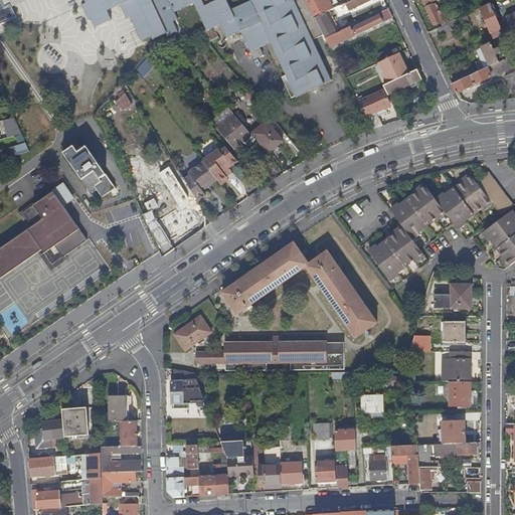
[(207,30),(200,33),(208,42),(226,34),(233,31),(234,34),(241,31),(251,51),(261,47),(267,44),(272,42),(274,47),(269,49),(277,65),(282,63),(287,74),(282,75),(293,97),(297,95),(297,97),(332,79),(319,52),(330,47),(326,39),(325,38),(315,18),(305,0),(260,0),(262,4),(248,10),(245,2),(243,0),(83,0),(86,3),(82,5),(89,19),(91,19),(94,25),(97,24),(98,26),(112,20),(108,11),(120,5),(127,18),(131,17),(140,37),(144,35),(145,39),(152,36),(154,39),(168,33),(169,36),(178,32),(174,21),(172,18),(177,16),(175,12),(195,3),(207,30)]
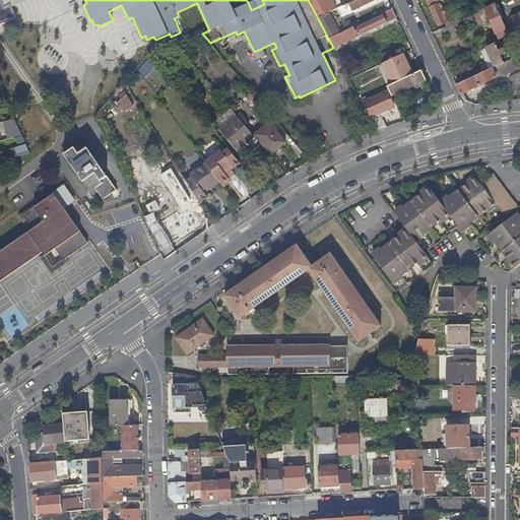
[(264,4),(262,0),(251,0),(248,2),(251,10),(264,4)]
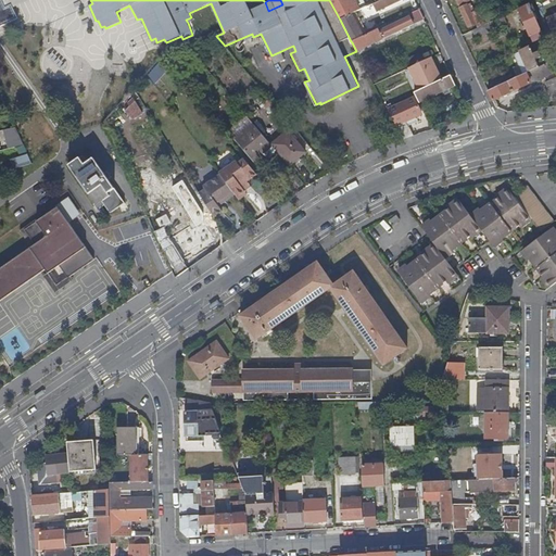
[(329,0),(340,20),(356,12),(367,7),(363,0),(329,0)]
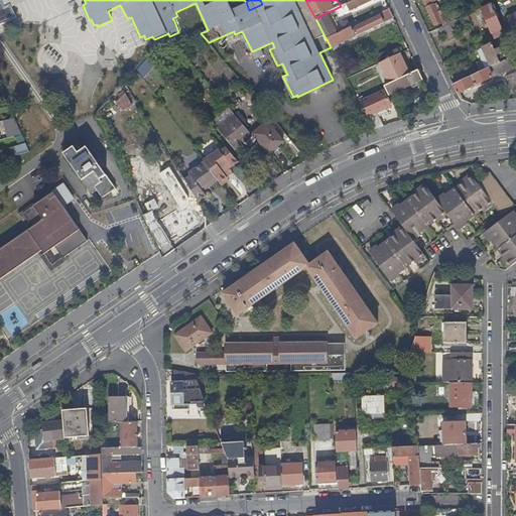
[(356,0),(348,4),(351,11),(373,0),(356,0)]
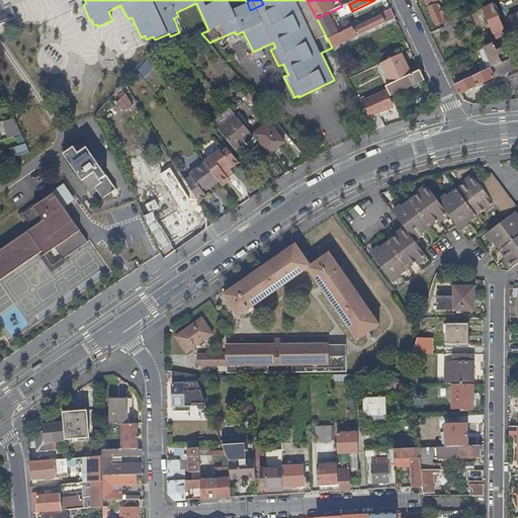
[(444,23),(446,26),(455,22),(452,17),(450,18),(446,12),(443,13),(439,3),(437,4),(436,4),(429,7),(437,26),(444,23)]
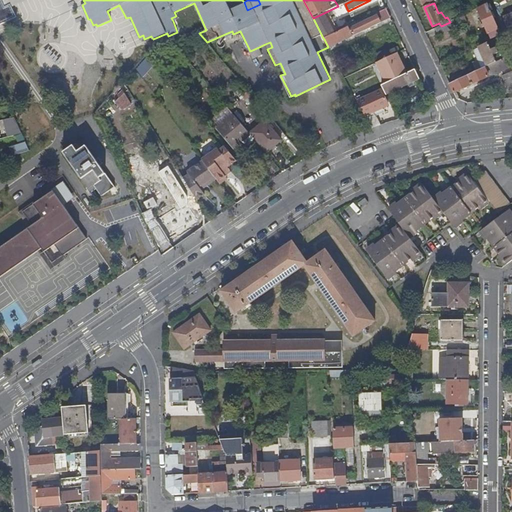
[(501,35),(488,3),(477,8),(491,39),(494,38),(501,35)]
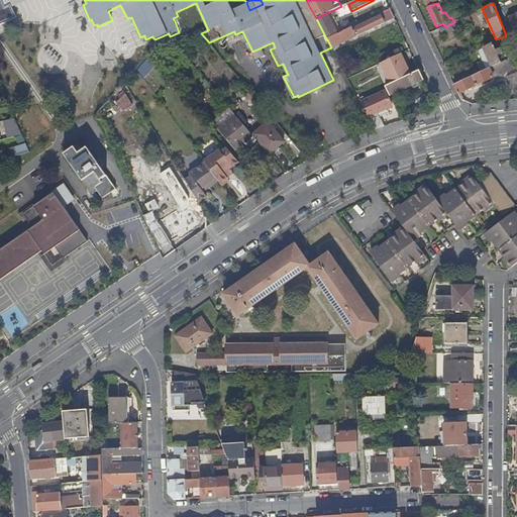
[(331,47),(395,18),(390,8),(351,26),(351,27),(327,39),(331,47)]
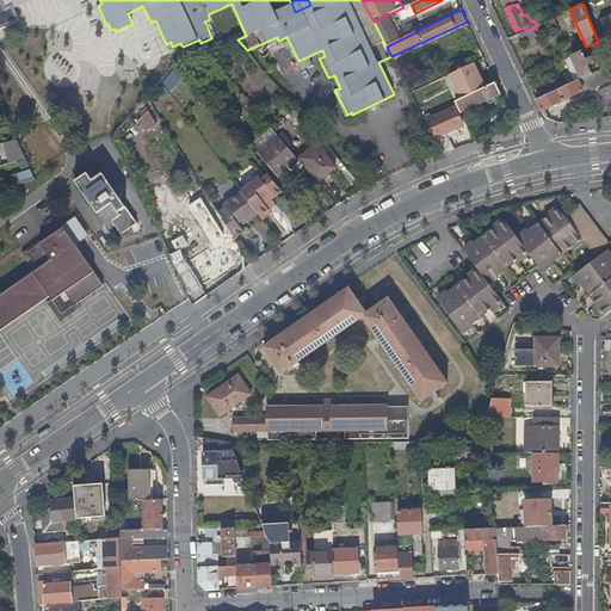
[(386,45),(403,37),(392,13),(374,22),(386,45)]
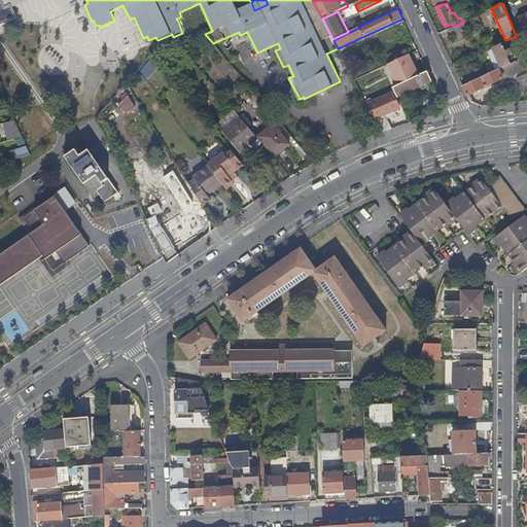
[(454,27),(449,29),(452,34),(480,21),(477,15),(469,20),(463,23),(454,27)]
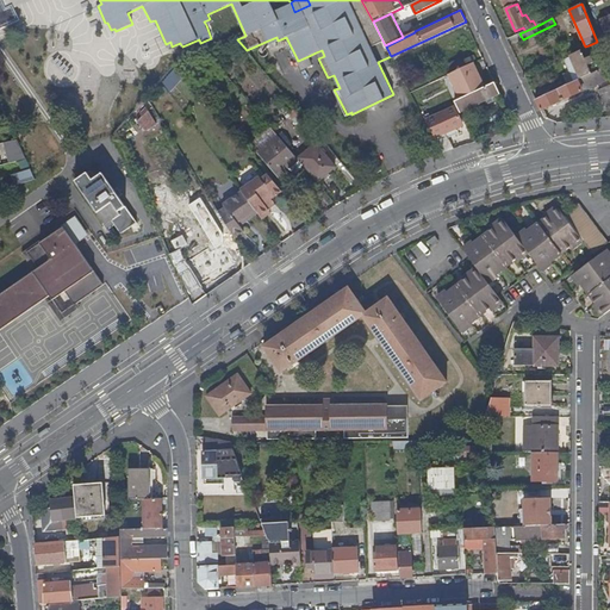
[(601,49),(597,42),(589,45),(592,53),(601,49)]
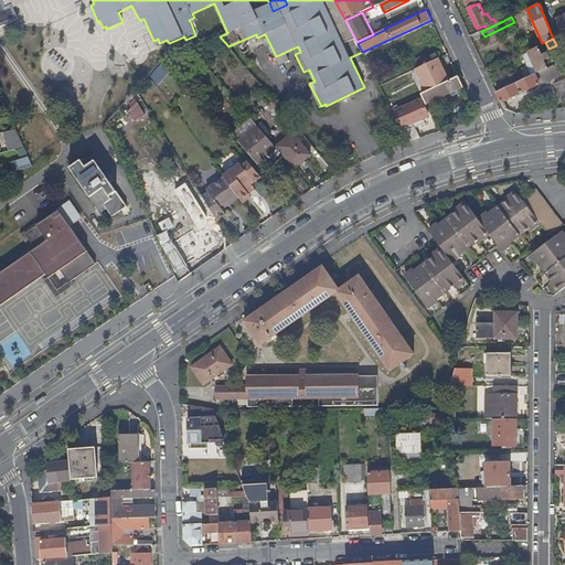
[(529,53),(537,73),(553,66),(543,45),(529,53)]
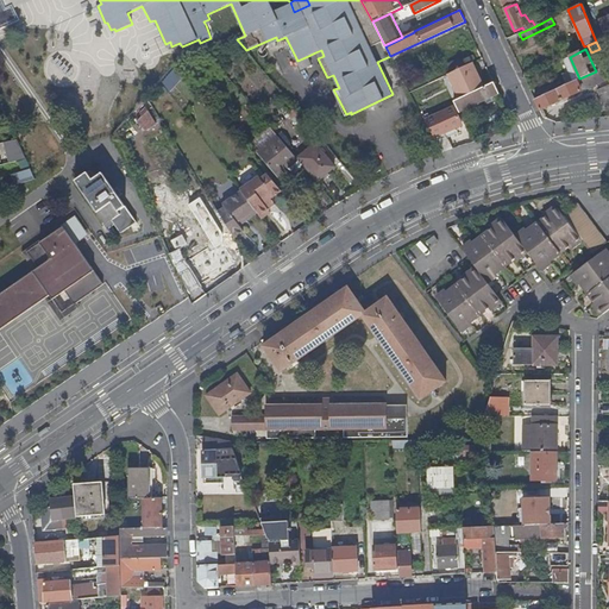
[(308,56),(297,61),(302,70),(313,66),(308,56)]
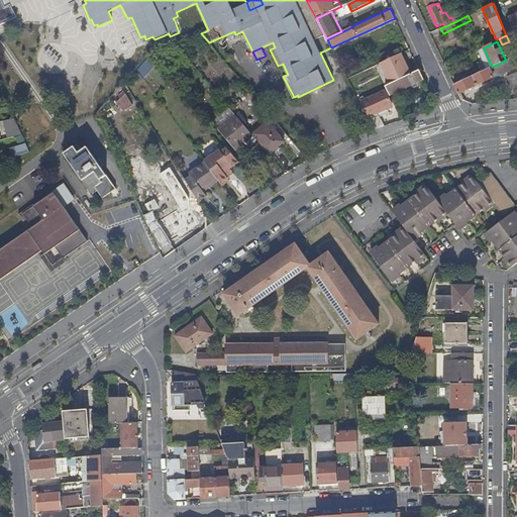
[(384,62),(395,57),(392,49),(381,55),(384,62)]
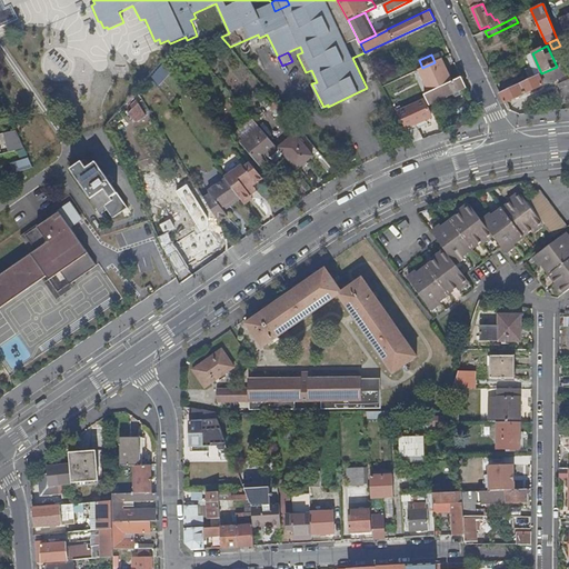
[(198,63),(192,57),(185,65),(190,70),(198,63)]
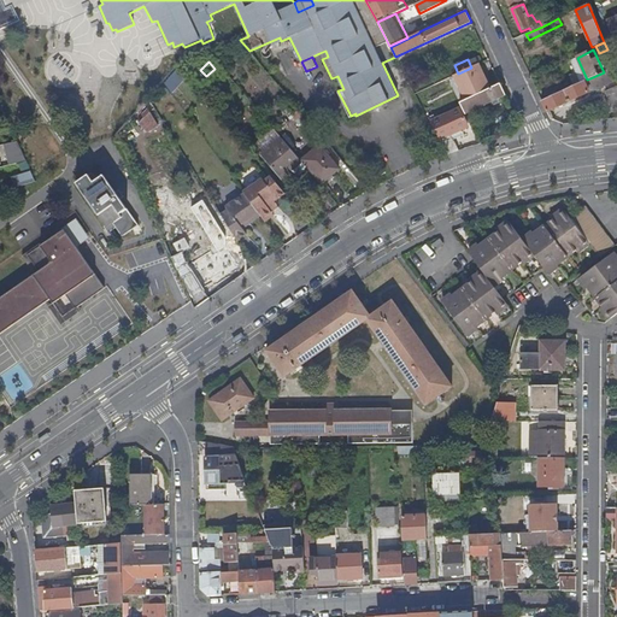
[(468,100),(491,89),(477,64),(471,68),(458,74),(456,75),(462,86),(468,100)]
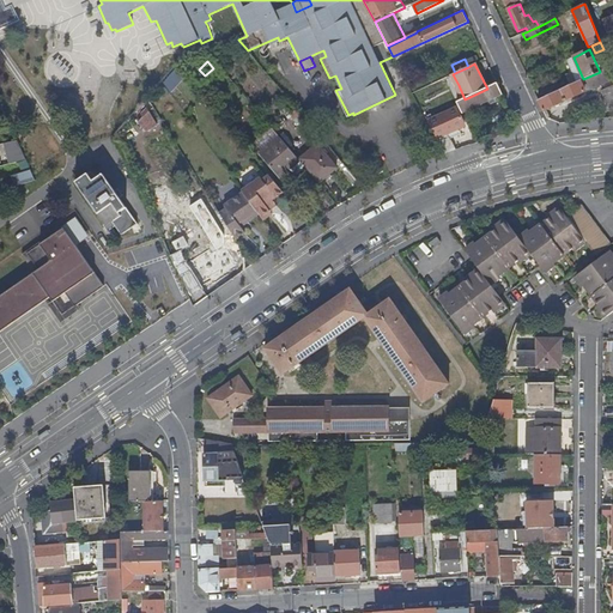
[(539,101),(544,111),(612,78),(612,73),(611,67),(600,72),(583,79),(539,101)]
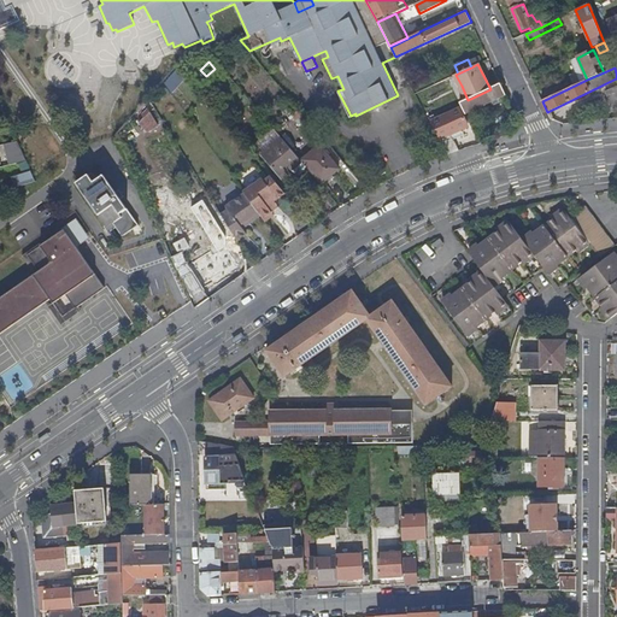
[(457,88),(462,86),(456,75),(451,77),(457,88)]
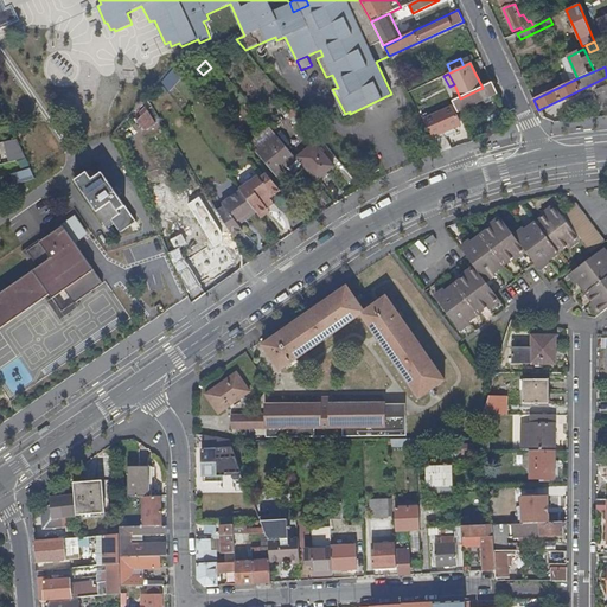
[(458,112),(497,93),(492,82),(483,88),(460,98),(453,101),(454,106),(458,112)]
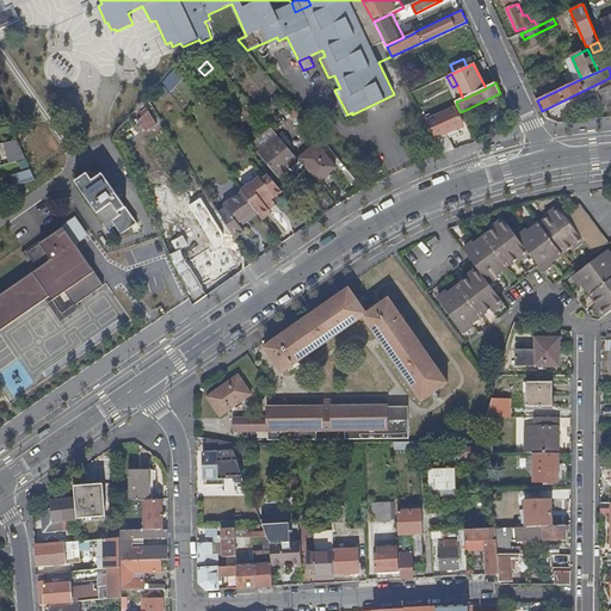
[(605,107),(610,104),(610,86),(599,91),(605,107)]
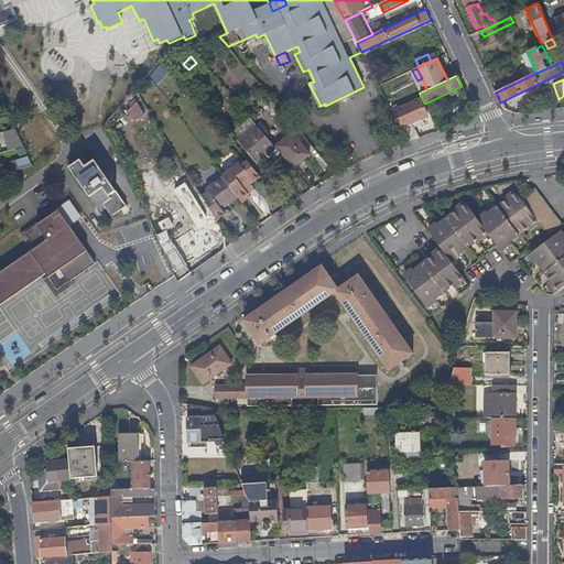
[(133,96),(122,108),(136,123),(148,116),(133,96)]
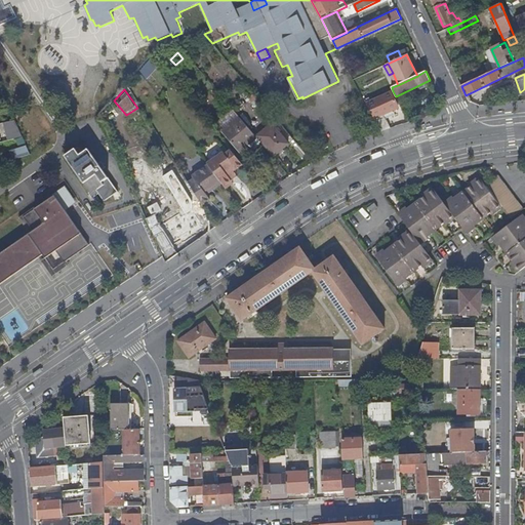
[(382,117),(401,108),(396,96),(393,91),(366,104),(375,120),(382,117)]
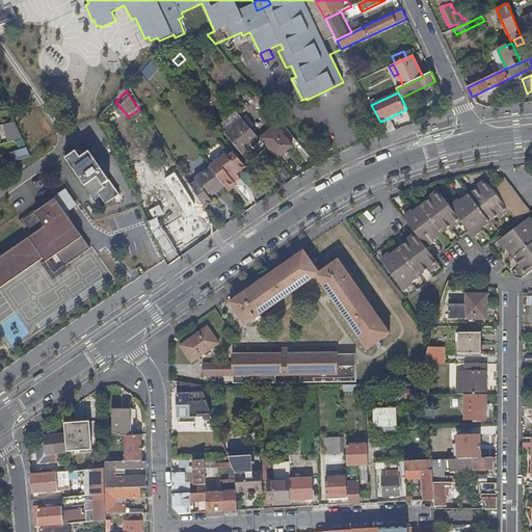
[(416,110),(410,100),(405,103),(409,113),(416,110)]
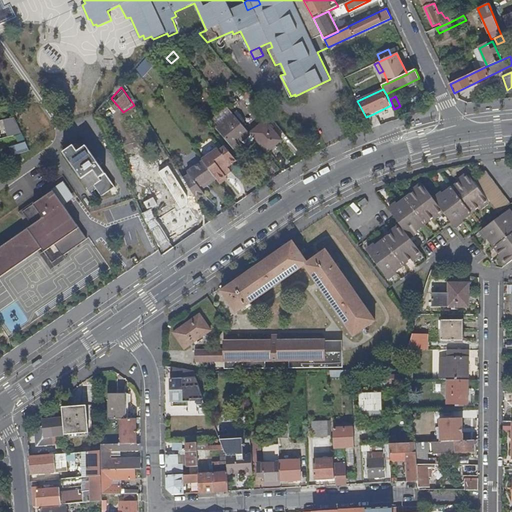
[(366,117),(372,129),(379,126),(373,114),(366,117)]
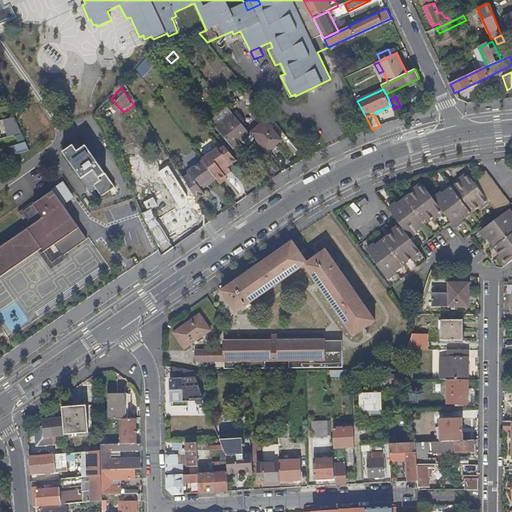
[(249,135),(250,134),(234,115),(229,120),(225,123),(218,129),(234,148),(240,143),(249,135)]
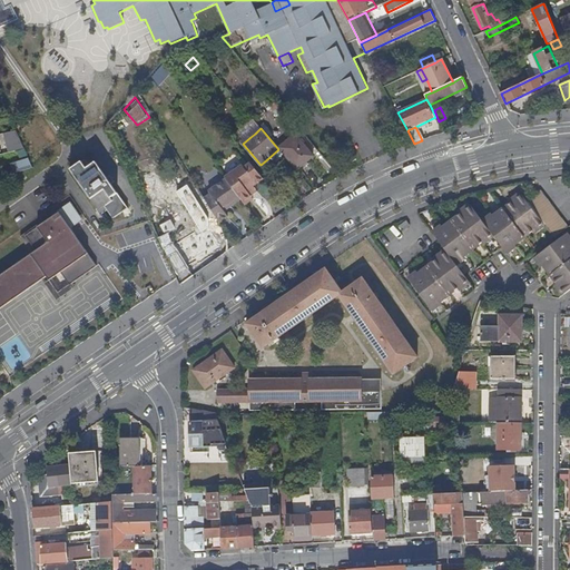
[(0,133),(0,138),(2,153),(18,149),(15,130),(0,133)]
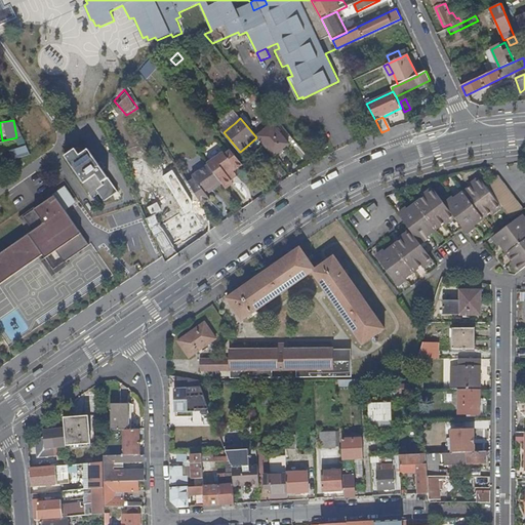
[(275,157),(276,156),(284,149),(289,145),(273,124),(257,136),(275,157)]
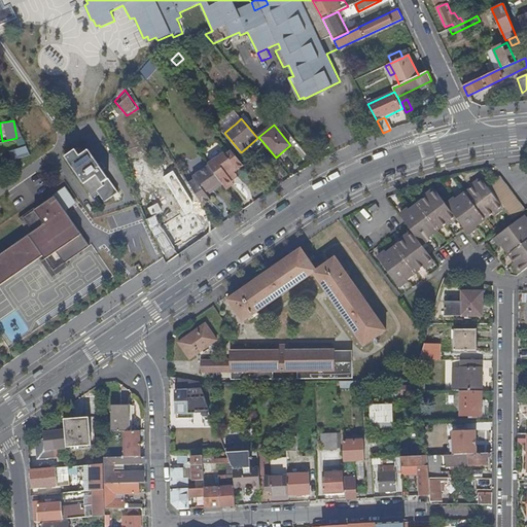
[(258,141),(256,139),(247,147),(249,149),(258,141)]
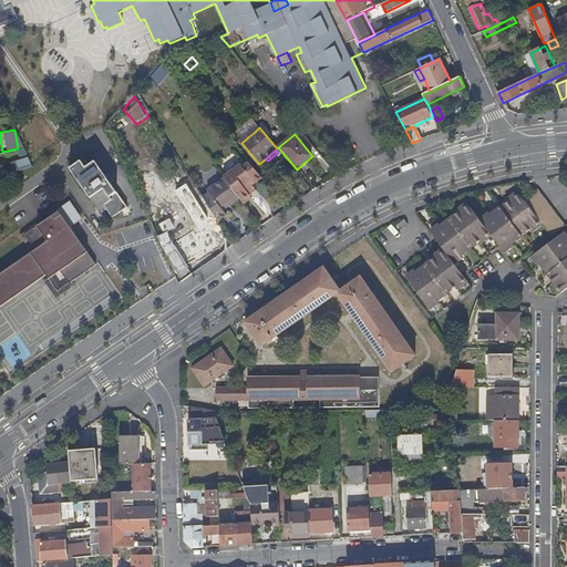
[(27,156),(9,162),(11,173),(30,167),(27,156)]
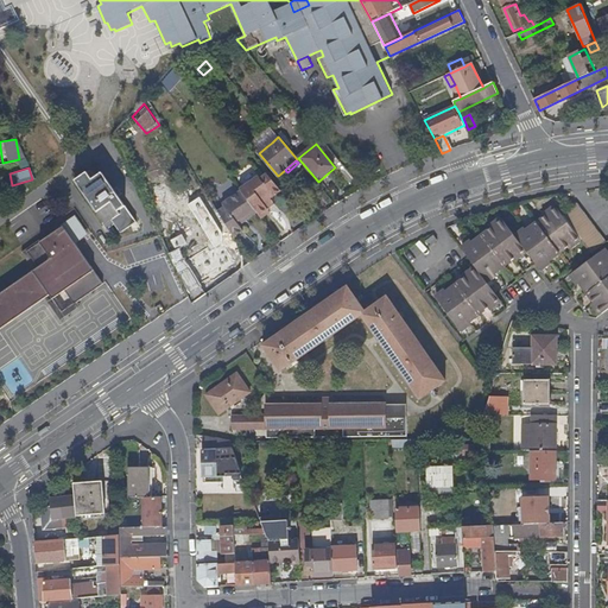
[(329,172),(320,181),(322,183),(331,176),(329,172)]
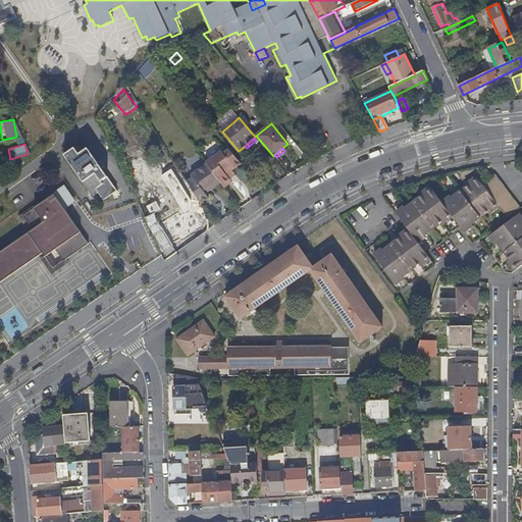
[(80,154),(75,149),(65,156),(90,191),(92,193),(97,190),(99,193),(104,200),(118,191),(102,168),(99,163),(89,149),(83,153),(80,154)]
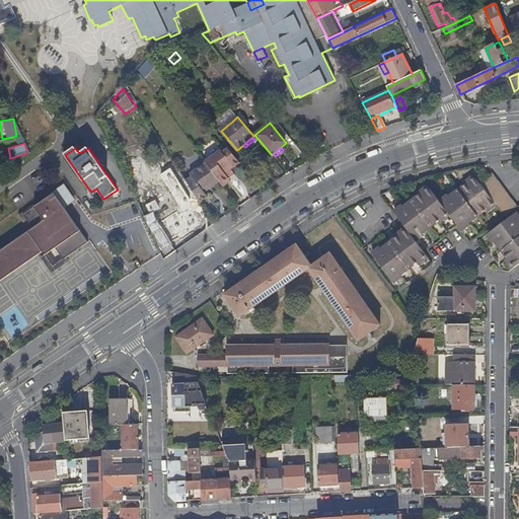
[(232,169),(240,163),(230,151),(225,154),(221,149),(206,160),(223,184),(231,179),(229,176),(226,173),(232,169)]
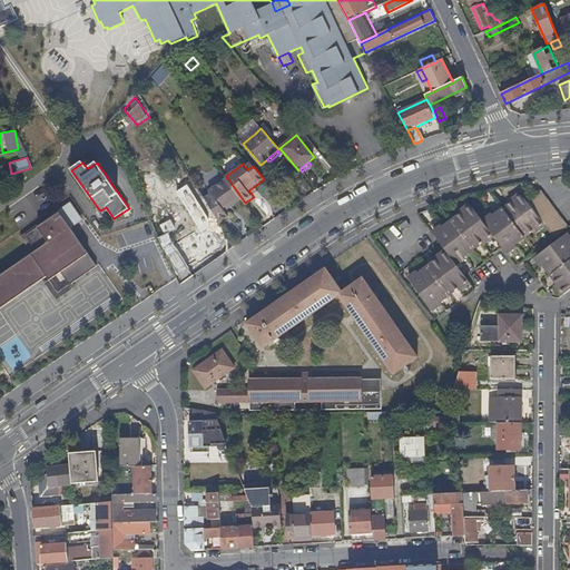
[(233,206),(241,200),(225,178),(209,190),(212,193),(205,197),(220,224),(231,216),(225,209),(231,205),(233,206)]
